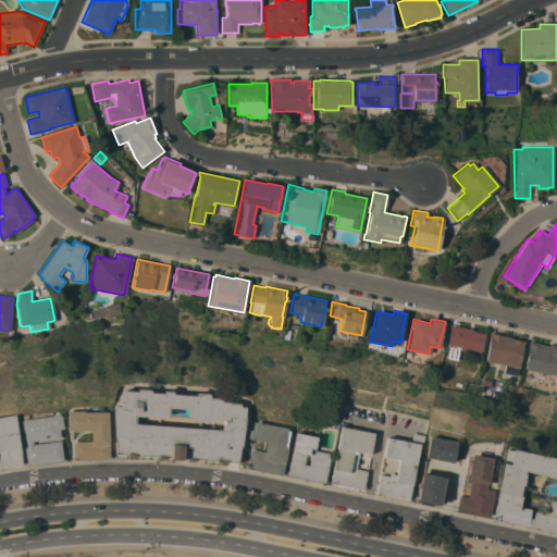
[(446,344),(450,324),(485,332),(481,351),(479,350),(479,354),(458,349),(456,360),(446,358),(448,347),(447,347),(447,344),(446,344)]
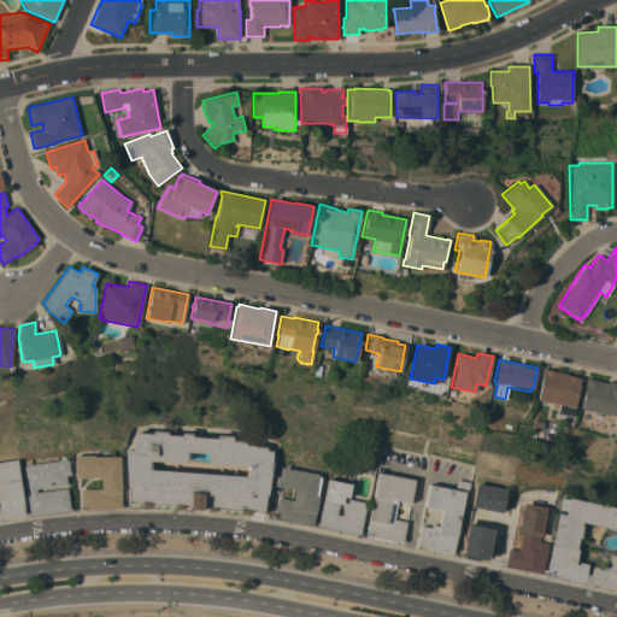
[(542,371),(541,371),(542,369),(566,374),(566,375),(581,377),(581,380),(580,380),(571,417),(556,413),(557,410),(550,407),(551,403),(536,399),(542,371)]
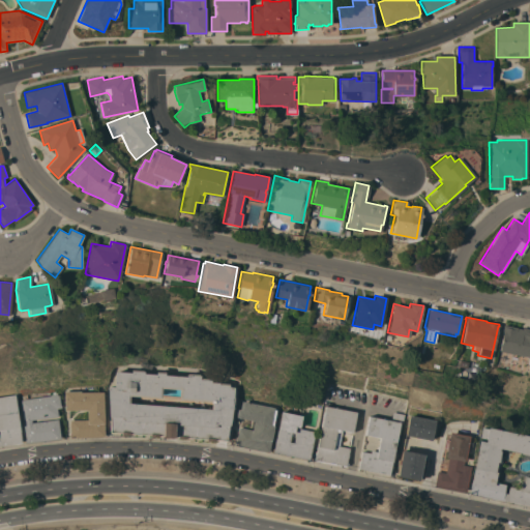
[(522,328),(522,327),(529,328),(529,358),(516,354),(513,365),(500,362),(503,352),(498,351),(503,330),(501,330),(503,324),(522,328)]
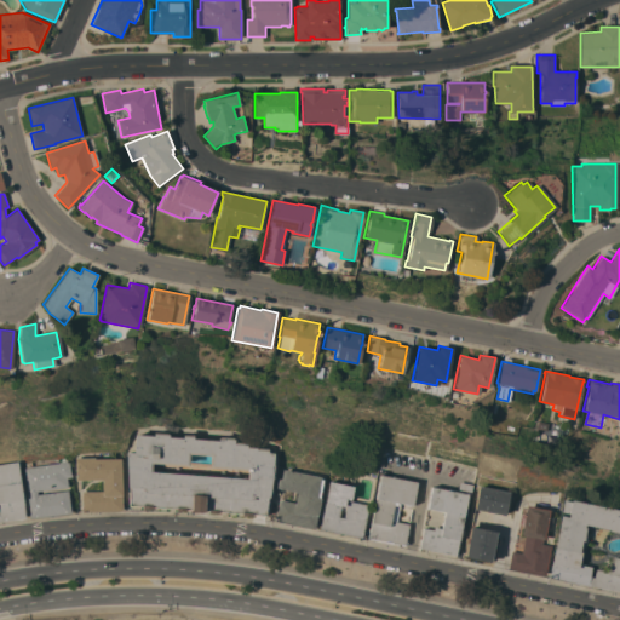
[(468,392),(466,402),(453,400),(455,390),(468,392)]
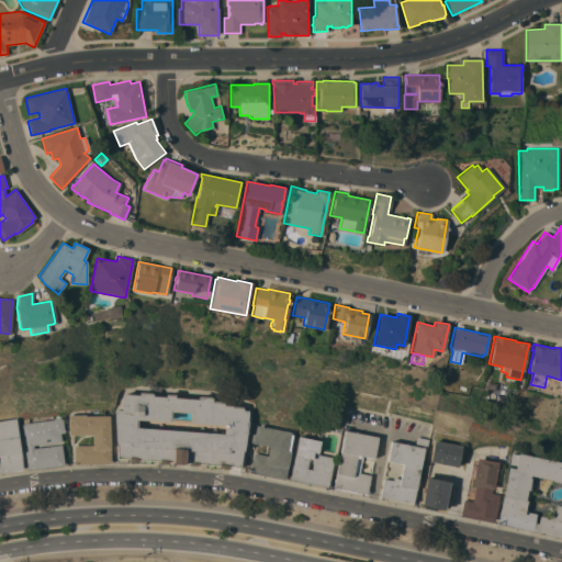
[(494,391),(484,389),(486,382),(495,384),(494,391)]
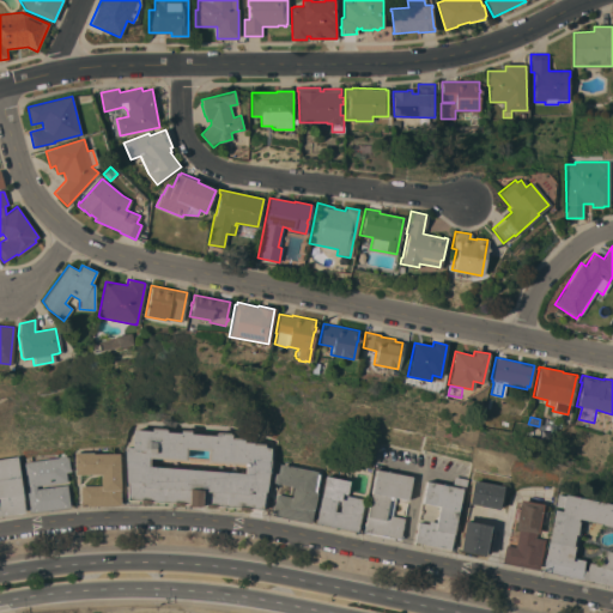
[(238,510),(238,508),(216,505),(216,507),(206,507),(206,505),(201,504),(201,505),(188,504),(183,503),(183,504),(174,504),(174,503),(150,501),(150,503),(140,503),(140,501),(128,499),(125,447),(132,447),(134,429),(152,430),(152,429),(168,430),(168,431),(181,432),(181,431),(192,431),(192,434),(217,435),(217,434),(232,435),(232,438),(244,439),(244,442),(269,443),(269,448),(271,448),(269,457),(272,457),(262,509),(248,509),(248,510),(238,510)]
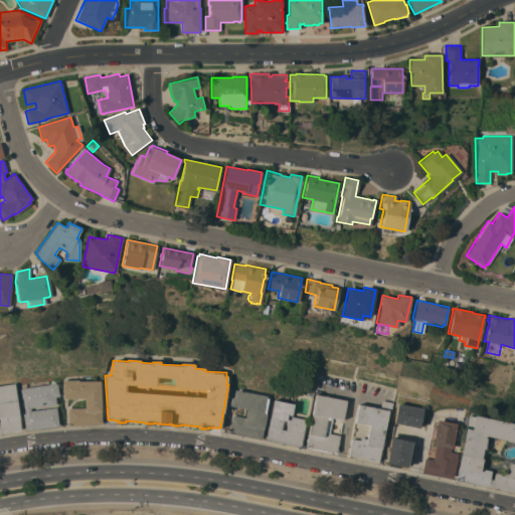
[(457,373),(447,371),(448,365),(458,367),(457,373)]
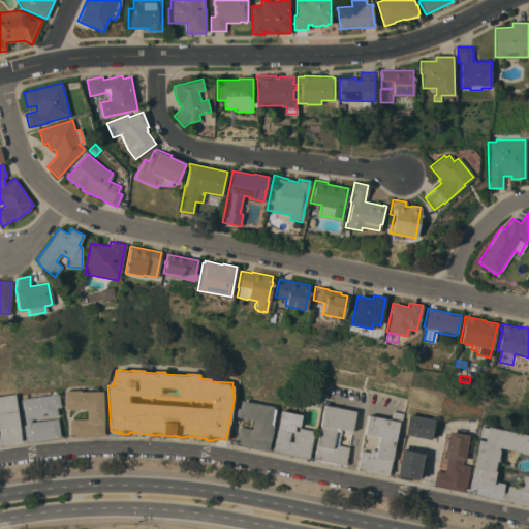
[(103,435),(70,436),(69,419),(87,418),(87,409),(64,409),(64,391),(81,391),(81,392),(103,392),(103,435)]
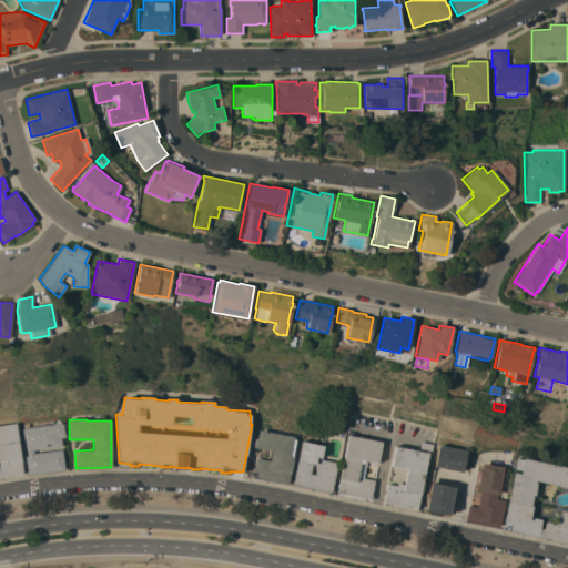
[(27,474),(27,470),(22,430),(21,430),(21,428),(53,424),(53,423),(61,422),(61,424),(63,423),(64,434),(66,434),(66,436),(61,437),(62,446),(33,449),(34,453),(62,449),(64,469),(27,474)]
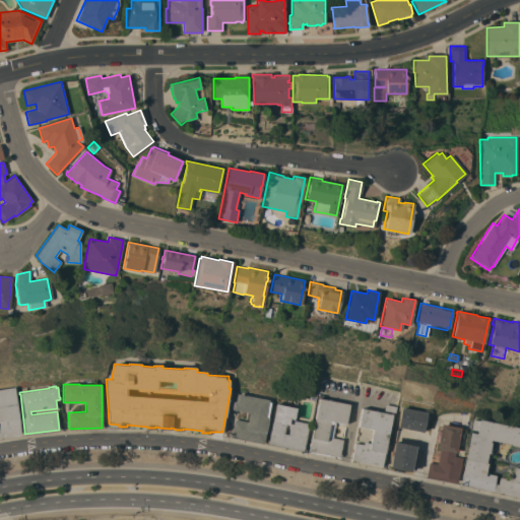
[(21,434),(0,437),(0,388),(14,387),(21,434)]
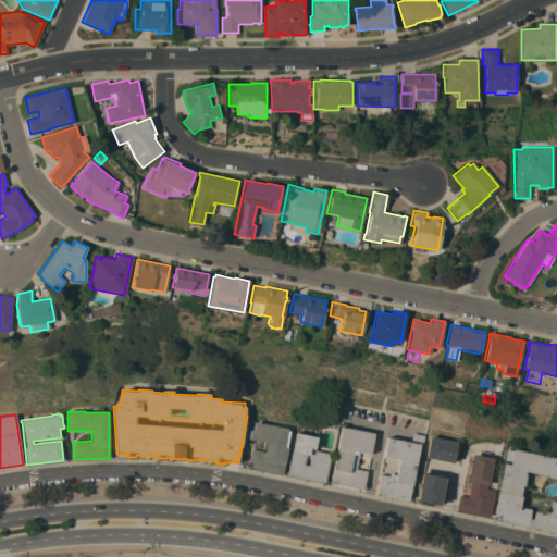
[(288,429),(288,430),(291,431),(286,447),(287,447),(282,475),(247,468),(250,449),(252,449),(254,449),(264,452),(267,442),(248,438),(250,429),(252,429),(254,421),(288,429)]
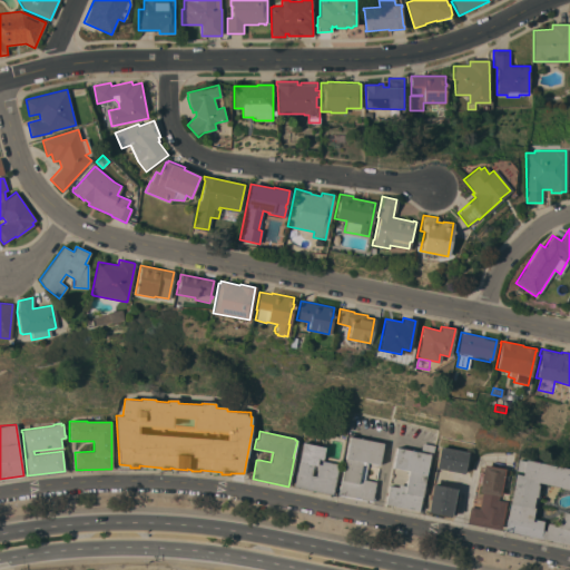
[(383,443),(379,464),(367,462),(364,480),(375,482),(372,498),(373,498),(373,500),(372,500),(372,501),(371,501),(369,501),(369,500),(366,500),(365,500),(365,501),(340,497),(340,495),(338,495),(338,494),(350,436),(383,443)]
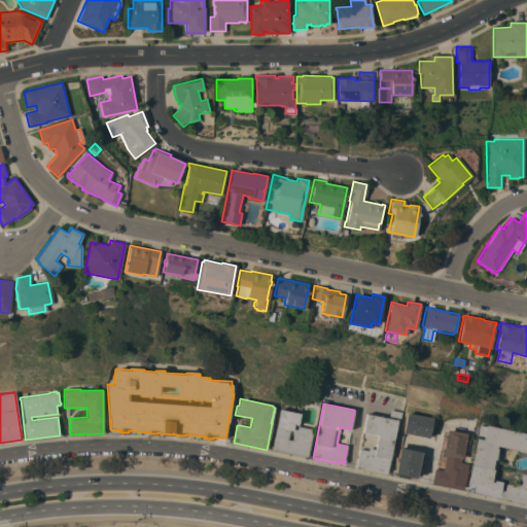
[(307,457),(271,450),(279,409),(301,413),(299,425),(293,424),(292,430),(289,430),(287,440),(291,441),(294,425),(313,429),(307,457)]
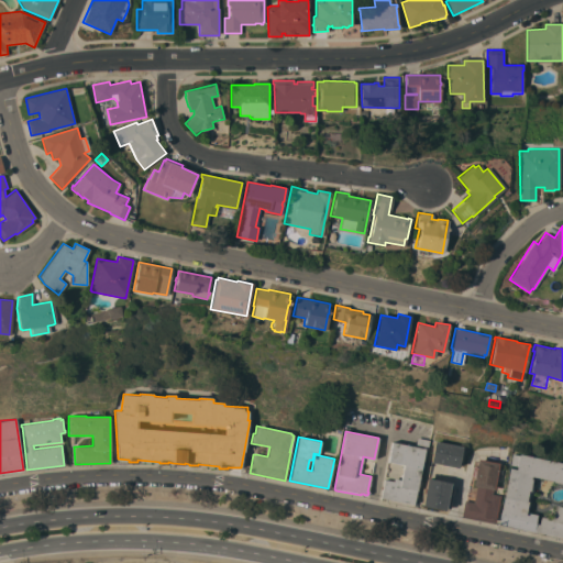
[(462,446),(457,467),(430,462),(434,441),(462,446)]
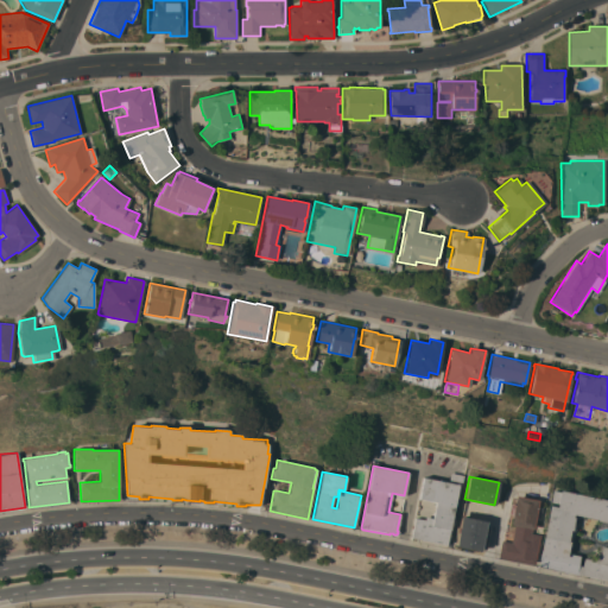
[(458,485),(447,545),(411,537),(415,518),(424,520),(425,517),(432,518),(436,501),(418,499),(423,477),(458,485)]
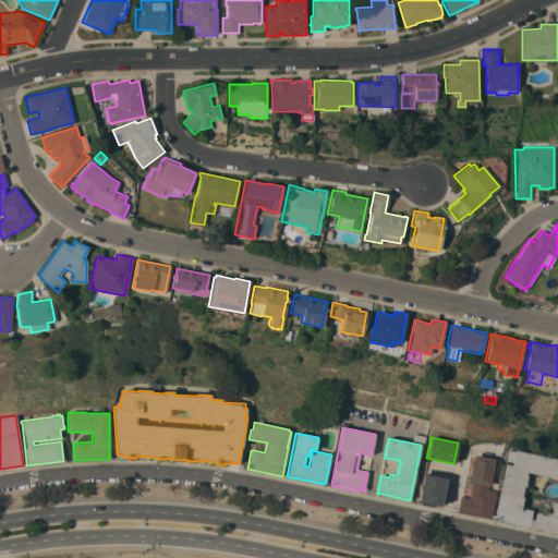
[(557,458),(557,533),(494,519),(508,450),(514,451),(514,449),(557,458)]
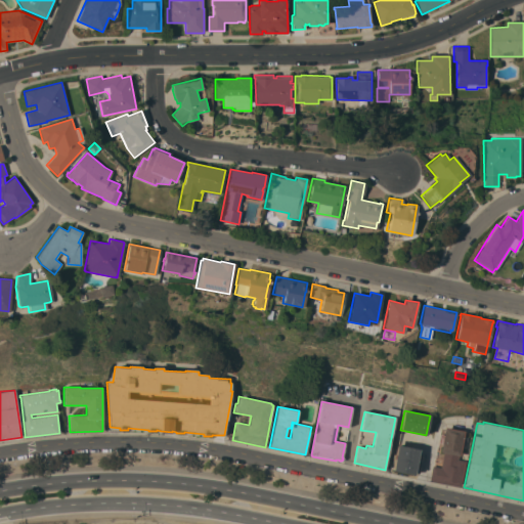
[(465,431),(464,437),(467,437),(466,440),(463,439),(460,455),(459,455),(457,460),(466,461),(461,487),(429,481),(432,466),(440,467),(443,452),(440,451),(442,438),(439,438),(440,434),(443,435),(445,427),(465,431)]
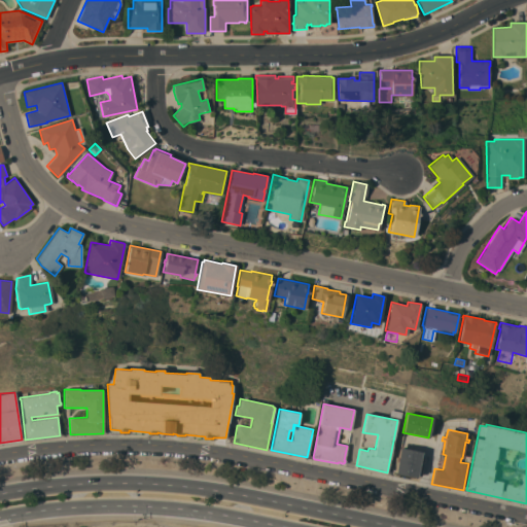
[(421,452),(420,458),(423,459),(423,462),(421,461),(420,469),(421,469),(420,477),(417,476),(417,478),(394,472),(399,446),(407,447),(406,449),(421,452)]
